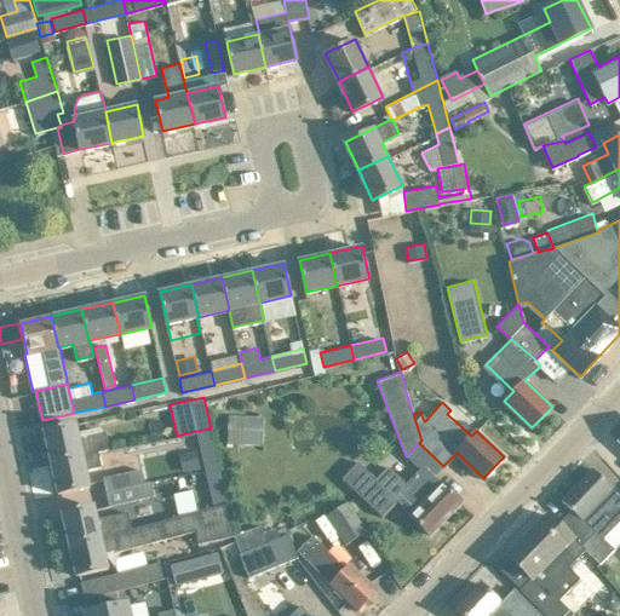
[(229,414),(228,442),(244,443),(245,415),(229,414)]
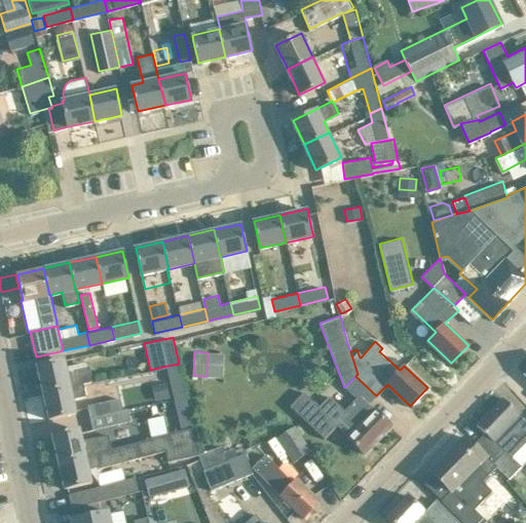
[(83,382),(83,381),(92,380),(89,365),(67,369),(65,359),(37,365),(43,391),(83,382)]
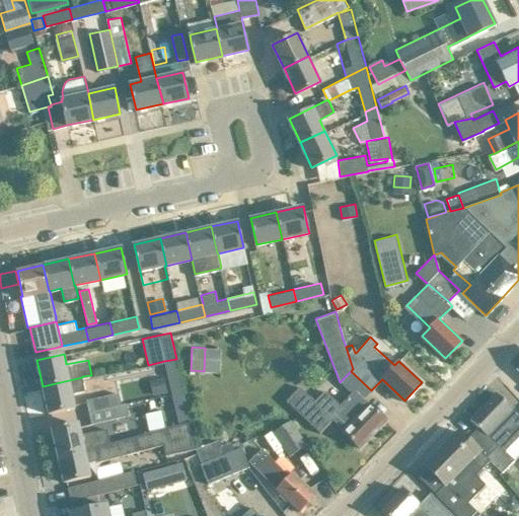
[(176,359),(164,361),(171,393),(183,390),(176,359)]
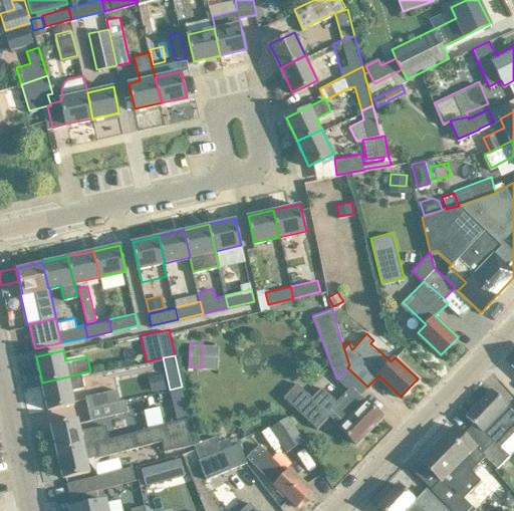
[(162,372),(148,375),(152,391),(166,388),(162,372)]
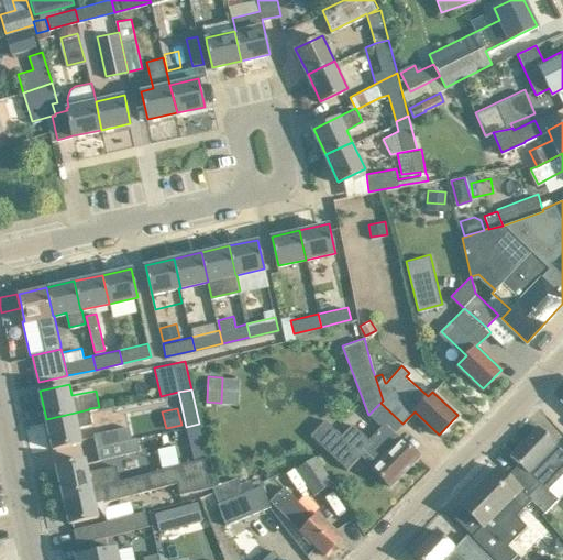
[(89,409),(46,419),(53,448),(81,441),(78,426),(92,423),(89,409)]
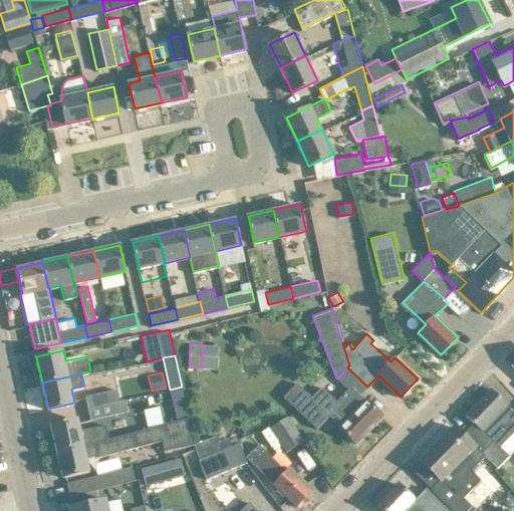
[(297,381),(284,396),(317,428),(329,415),(340,426),(340,427),(356,442),(382,416),(351,385),(343,394),(336,400),(322,386),(312,396),(297,381)]
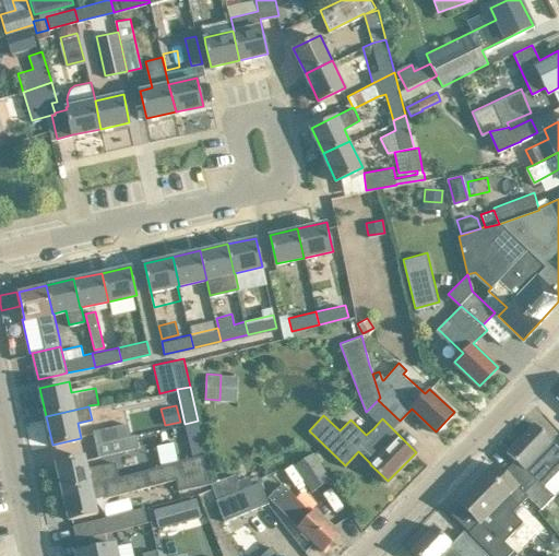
[(198,421),(185,424),(192,457),(192,458),(205,454),(198,421)]
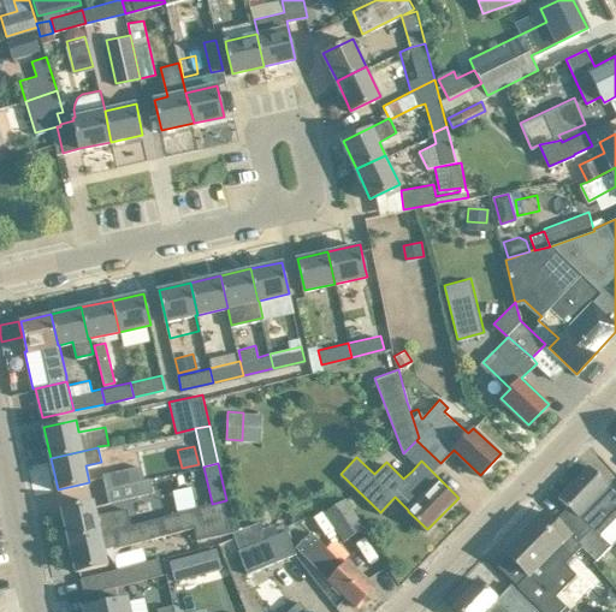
[(596,559),(610,545),(599,534),(615,516),(615,491),(608,483),(609,483),(588,464),(558,497),(575,512),(564,524),(581,546),(590,553),(596,559)]
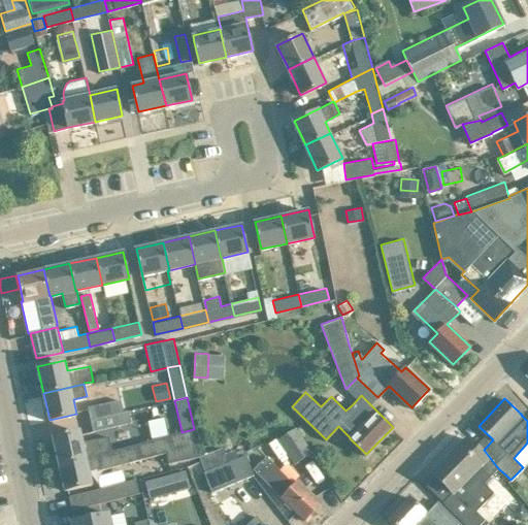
[(121,399),(111,400),(114,413),(116,413),(123,411),(121,399)]
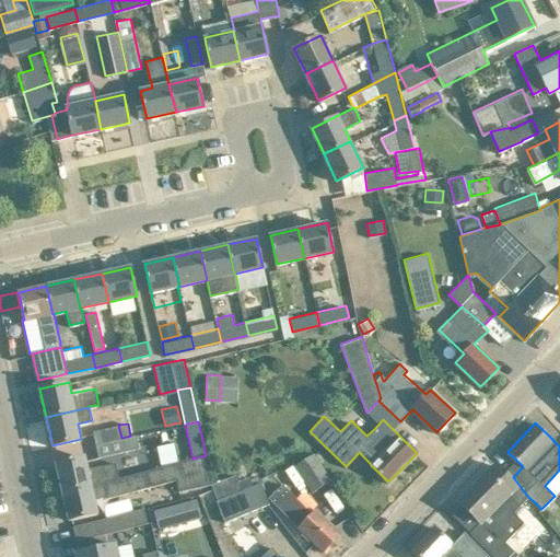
[(130,436),(123,438),(126,451),(138,448),(136,436),(130,436)]
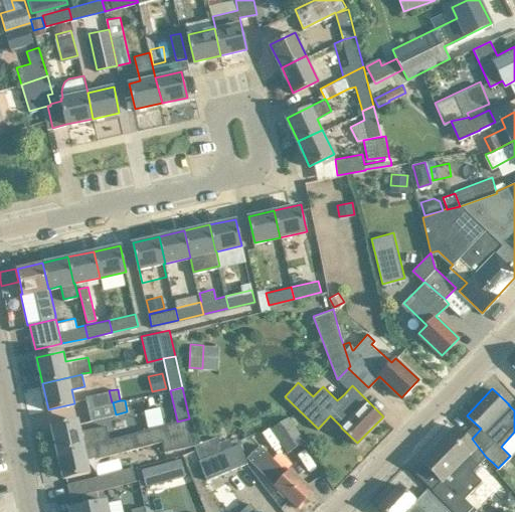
[(160,405),(144,410),(148,428),(164,423),(160,405)]
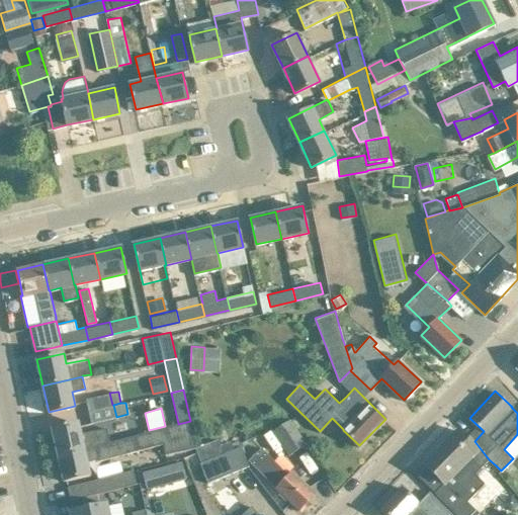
[(290,418),(273,429),(289,453),(306,443),(290,418)]
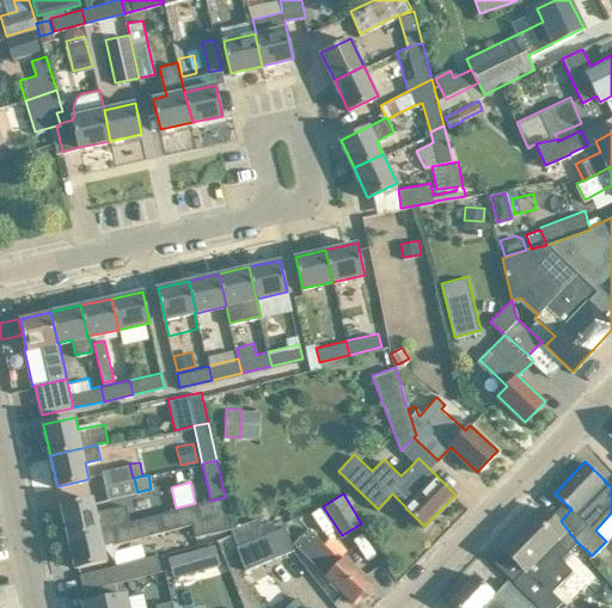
[(130,521),(130,520),(126,503),(96,510),(93,497),(61,504),(68,535),(130,521)]
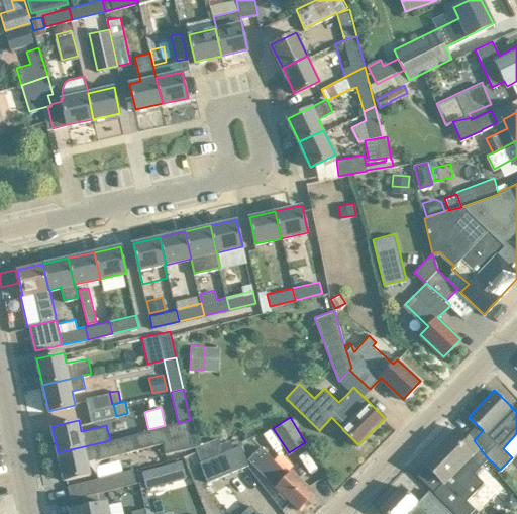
[(148,429),(134,433),(138,448),(163,442),(165,452),(196,445),(190,420),(178,423),(178,422),(165,425),(148,429)]
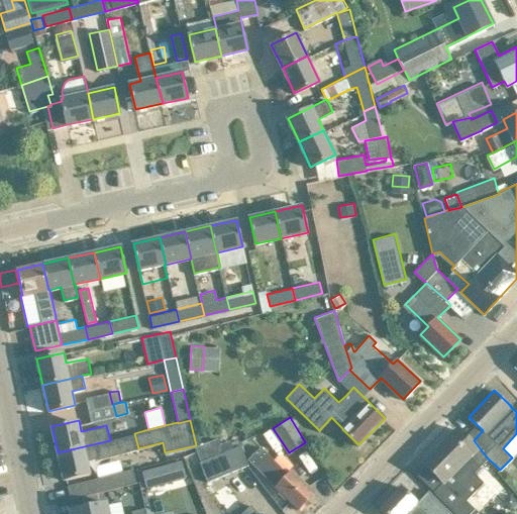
[(472,441),(457,428),(424,463),(443,482),(433,492),(455,513),(477,513),(476,513),(483,506),(472,495),(484,482),(475,473),(488,458),(474,440),(472,441)]
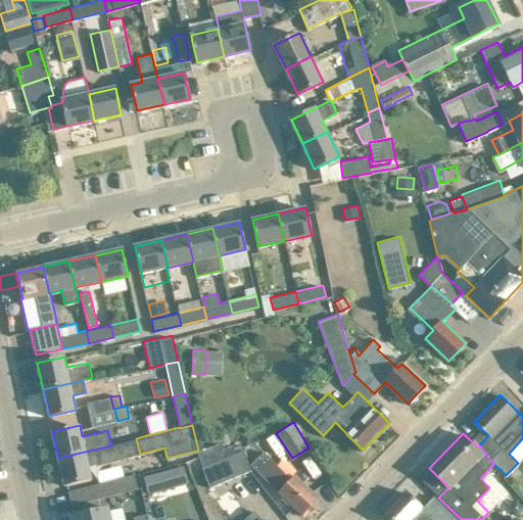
[(99,464),(140,454),(136,438),(136,437),(111,444),(111,445),(58,458),(64,485),(91,479),(88,465),(99,463),(99,464)]
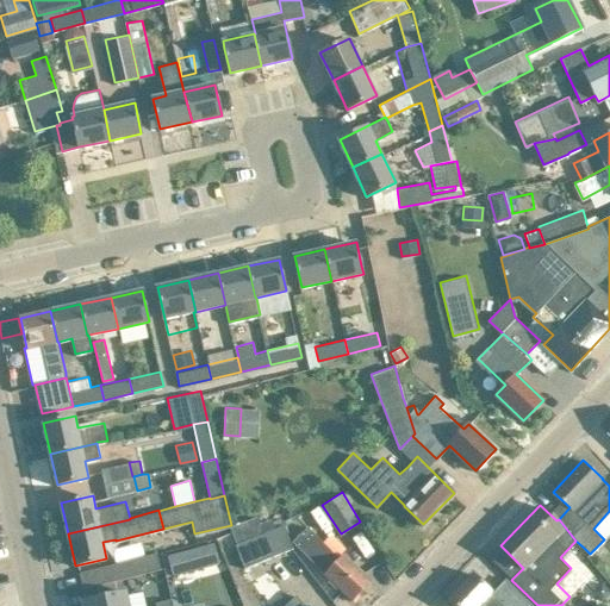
[(235,528),(222,533),(228,547),(235,543),(246,567),(292,547),(279,517),(273,519),(271,514),(236,529),(235,528)]
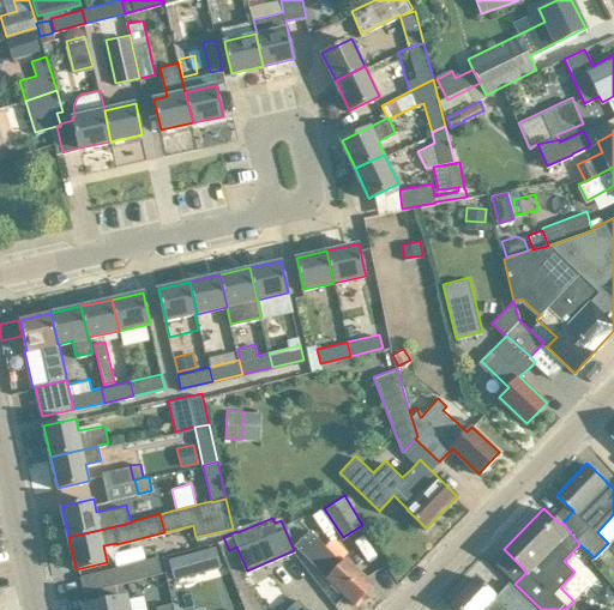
[(311,527),(294,544),(355,603),(373,584),(345,557),(343,560),(311,527)]
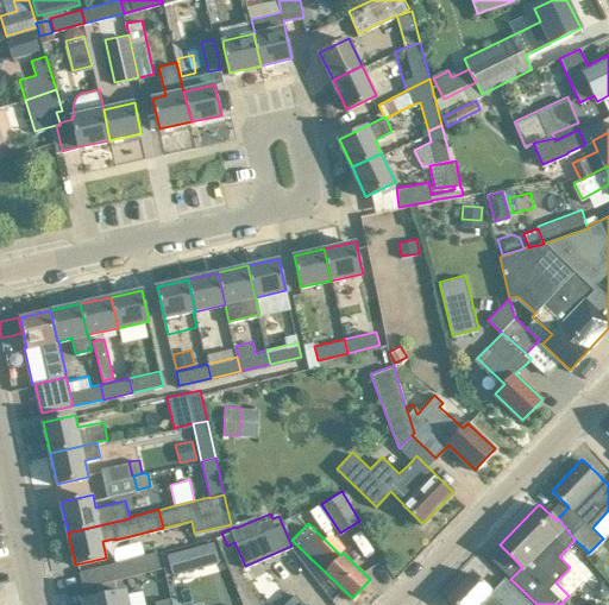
[(213,541),(167,554),(173,574),(219,561),(213,541)]
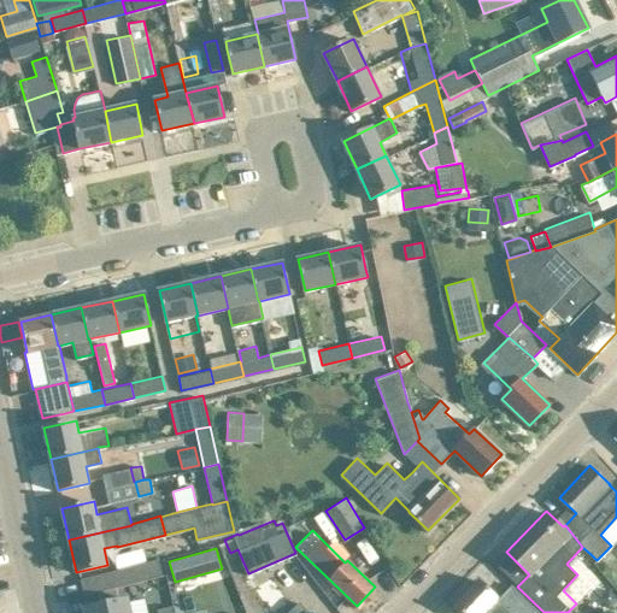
[(164,573),(159,558),(80,576),(84,594),(164,573)]
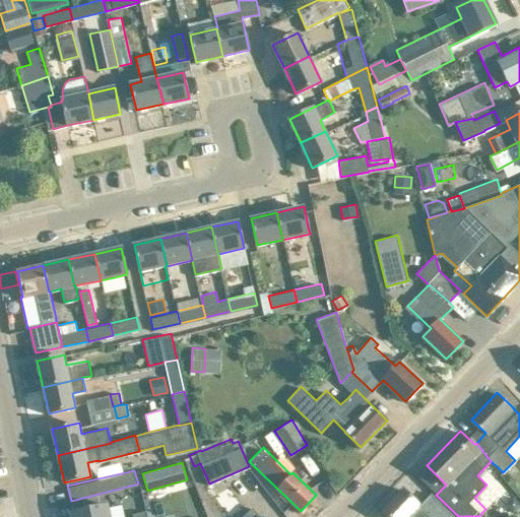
[(405,516),(408,515),(410,516),(453,516),(454,516),(431,493),(420,504),(403,489),(382,511),(388,516),(405,516)]
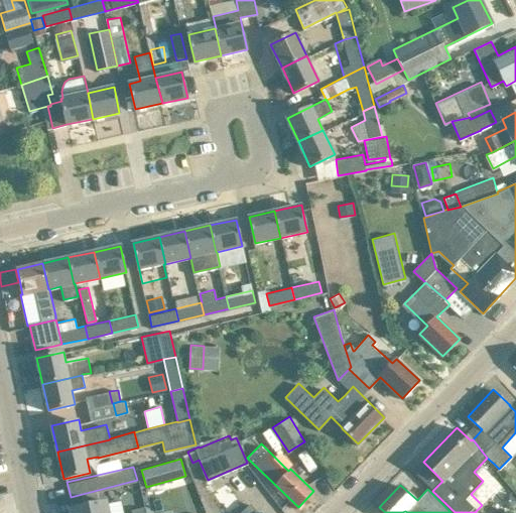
[(515,499),(509,492),(501,500),(509,508),(515,500),(515,499)]
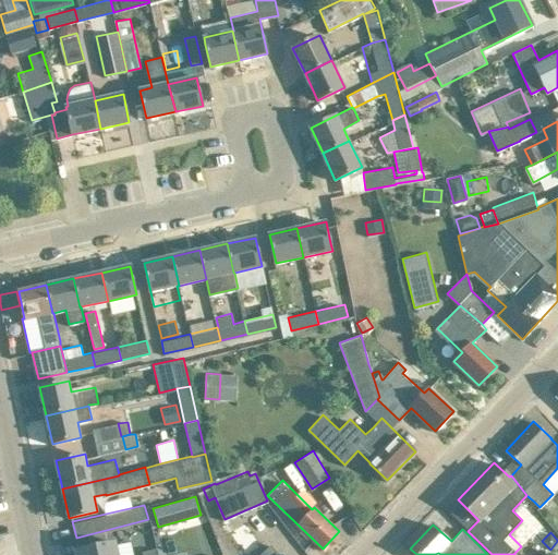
[(74,554),(119,554),(116,541),(74,551),(74,554)]
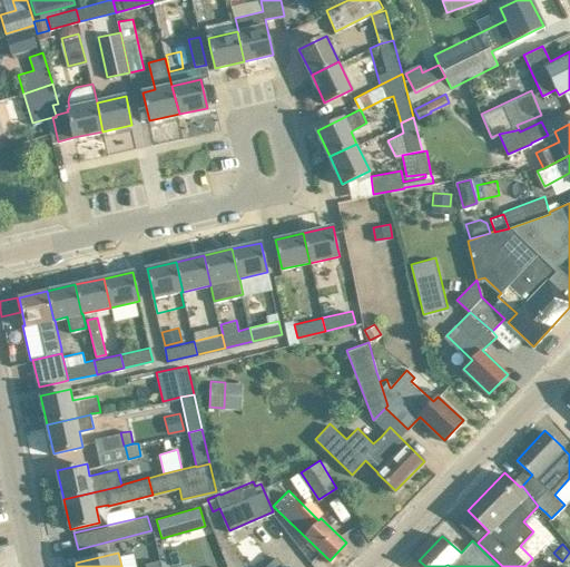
[(264,566),(286,566),(276,556),(264,566)]
